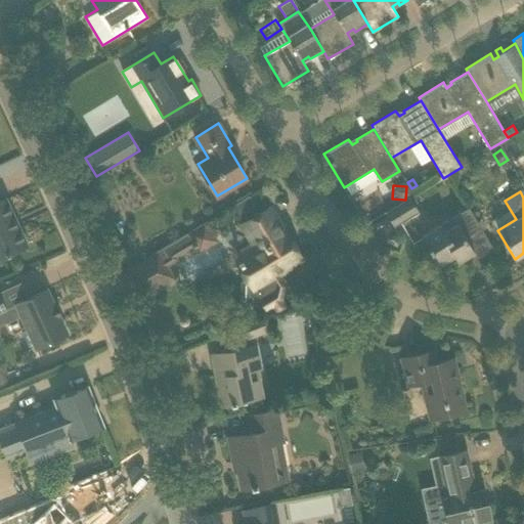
[(239,215),(256,206),(250,195),(233,205),(239,215)]
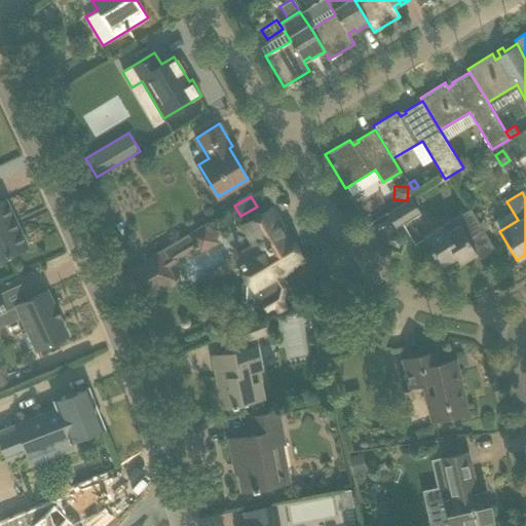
[(386,213),(396,227),(419,213),(411,198),(386,213)]
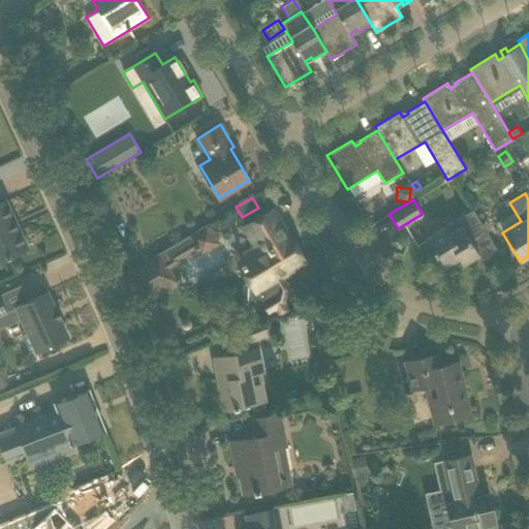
[(0,259),(26,248),(5,201),(0,203),(0,259)]
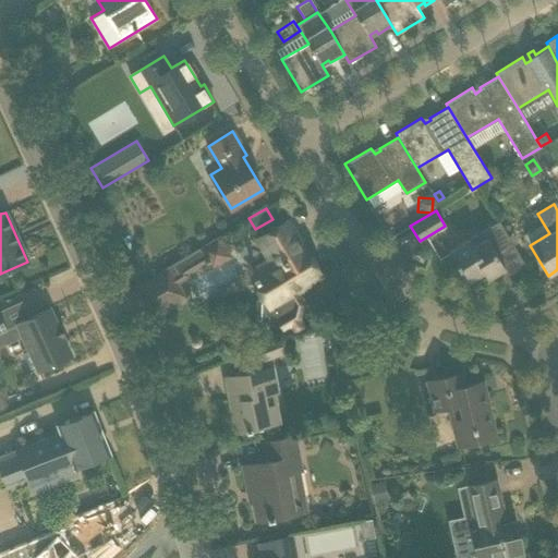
[(499,220),(450,251),(458,263),(456,264),(459,269),(460,269),(468,282),(478,277),(477,276),(483,271),(487,278),(505,268),(509,274),(525,264),(499,220)]
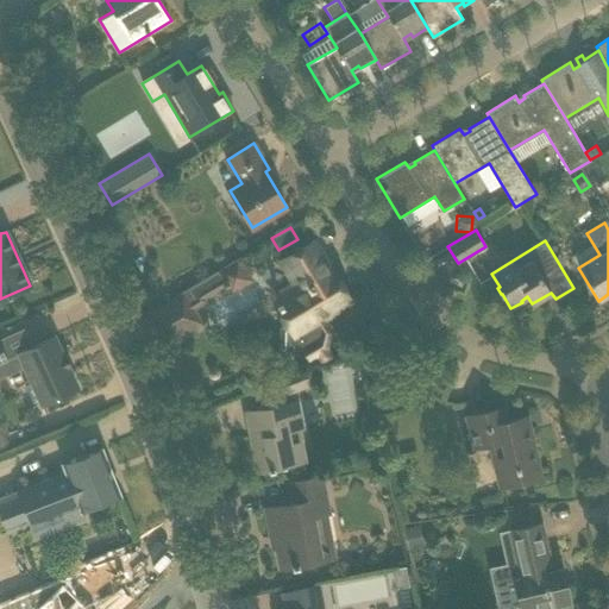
[(281,350),(284,360),(322,347),(328,333),(320,319),(349,301),(314,243),(283,262),(294,280),(268,295),(274,306),(277,303),(282,312),(281,350)]
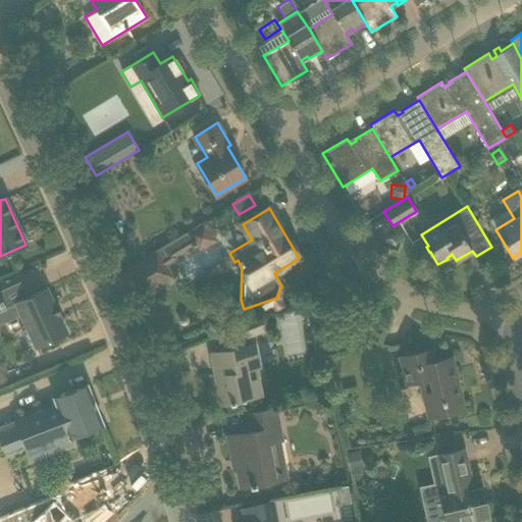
[(155,250),(156,252),(164,264),(175,258),(173,255),(191,245),(196,253),(216,240),(204,219),(155,250)]
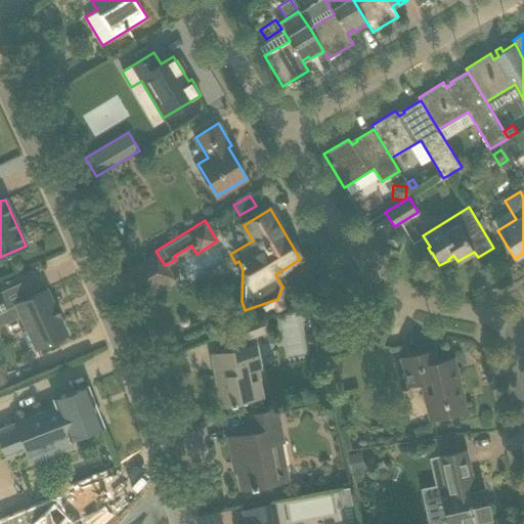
[(157,253),(131,268),(145,294),(172,277),(165,265),(157,253)]
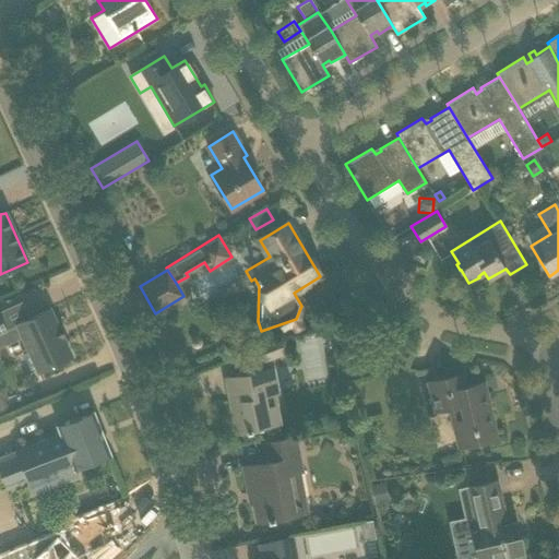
[(16,324),(6,330),(0,332),(0,346),(23,336),(38,371),(71,356),(62,337),(64,337),(59,326),(58,326),(49,309),(16,324)]
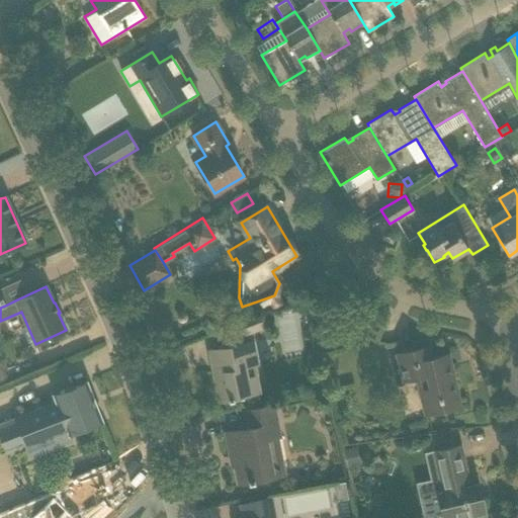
[(264,328),(258,312),(231,323),(238,339),(264,328)]
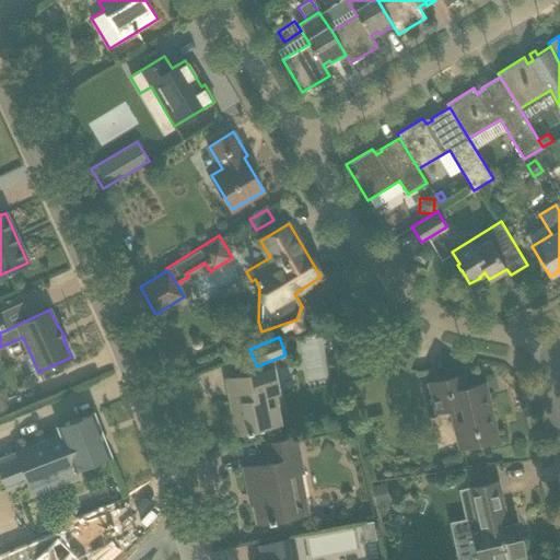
[(231,401),(237,434),(252,431),(252,429),(280,423),(273,395),(278,394),(273,370),(226,378),(229,392),(231,391),(233,401),(231,401)]
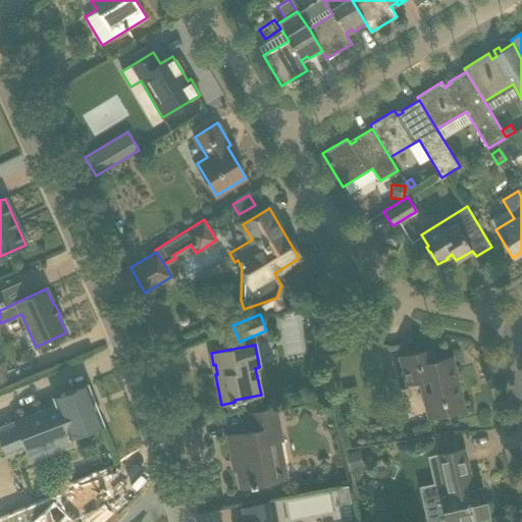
[(446,413),(464,408),(453,357),(429,362),(426,351),(431,350),(431,349),(400,357),(406,383),(420,379),(428,416),(439,414),(439,415),(446,414),(446,413)]
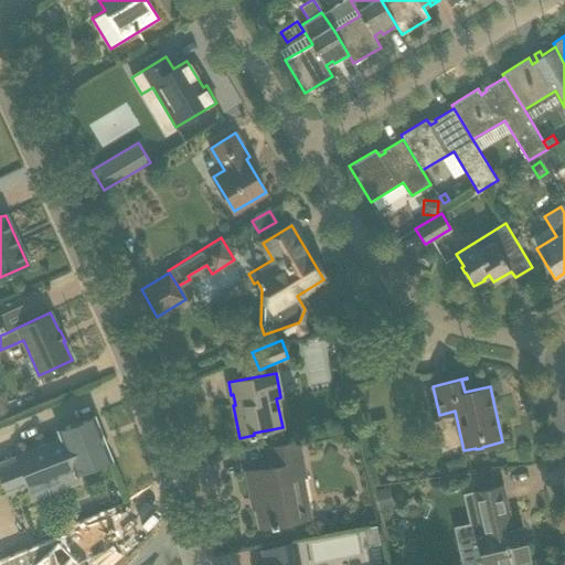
[(75,475),(112,460),(104,441),(99,443),(97,437),(102,435),(94,415),(57,429),(62,438),(0,462),(0,478),(7,497),(31,487),(36,501),(80,483),(75,475)]
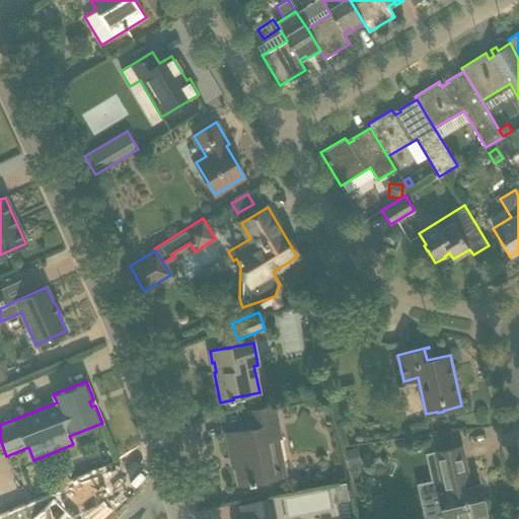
[(248,482),(249,484),(286,476),(278,437),(280,437),(274,403),(244,410),(248,429),(226,433),(230,458),(233,457),(238,484),(248,482)]
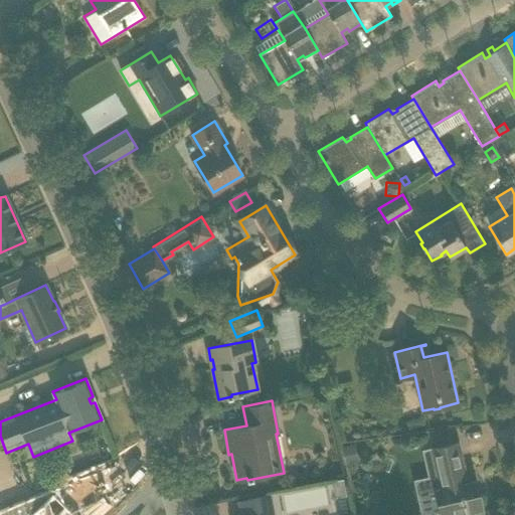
[(438,503),(420,507),(421,514),(465,514),(483,511),(476,481),(467,483),(458,443),(419,452),(427,491),(435,489),(438,503)]
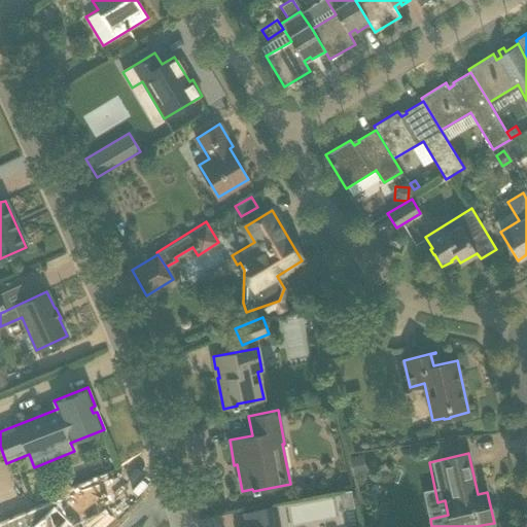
[(354,475),(367,471),(362,454),(350,457),(354,475)]
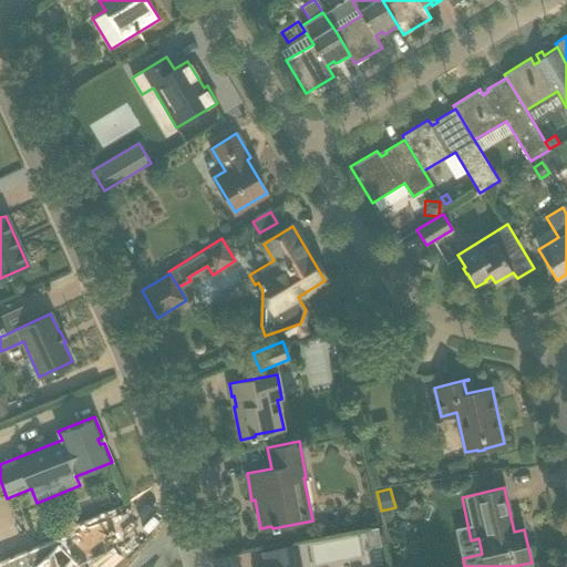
[(381,546),(378,527),(367,529),(370,548),(381,546)]
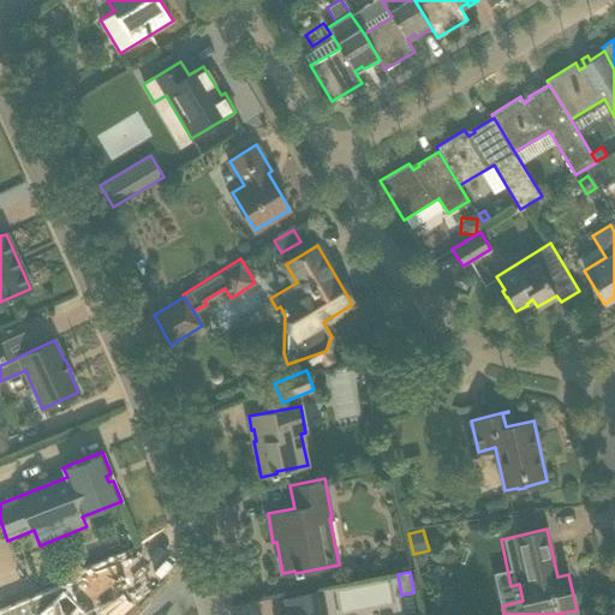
[(0,614),(91,614),(89,611),(84,607),(81,603),(69,579),(0,608),(0,614)]
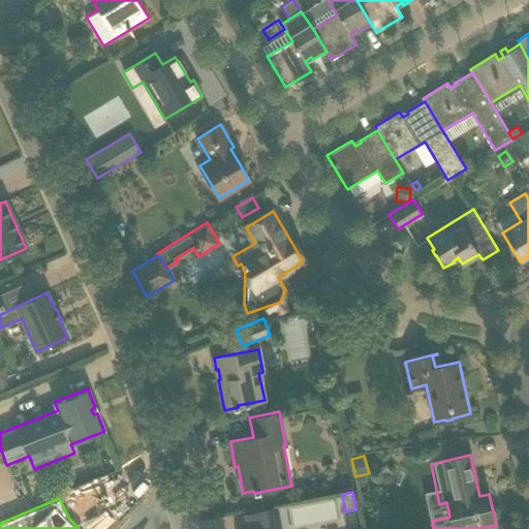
[(280,528),(277,509),(246,516),(248,528),(280,528)]
